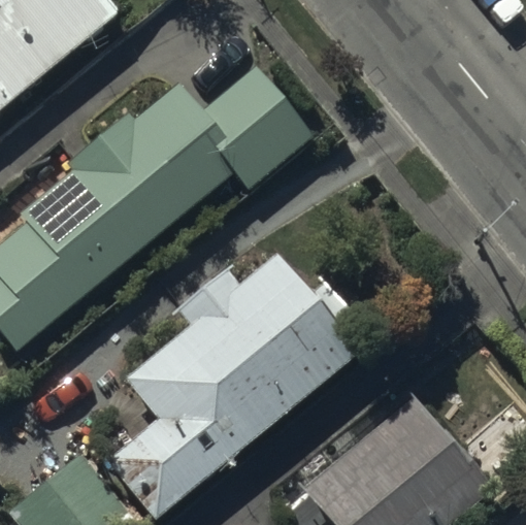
[(0,0),(0,109),(120,9),(112,0),(0,0)]
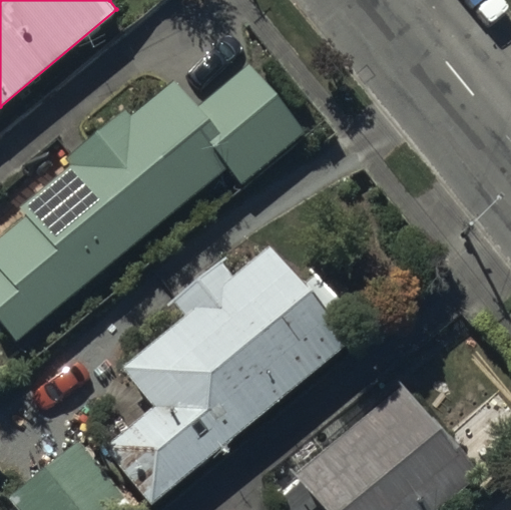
[(0,321),(16,341),(226,167),(240,184),(305,132),(248,64),(195,108),(175,84),(130,121),(122,112),(63,161),(68,168),(20,207),(27,216),(0,238),(0,321)]
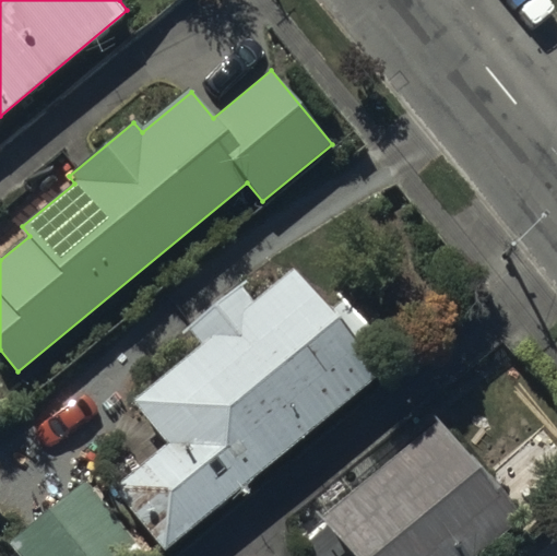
[(114,486),(164,548),(399,359),(347,296),(332,308),(297,267),(253,302),(239,284),(185,327),(200,345),(132,400),(167,442),(114,486)]
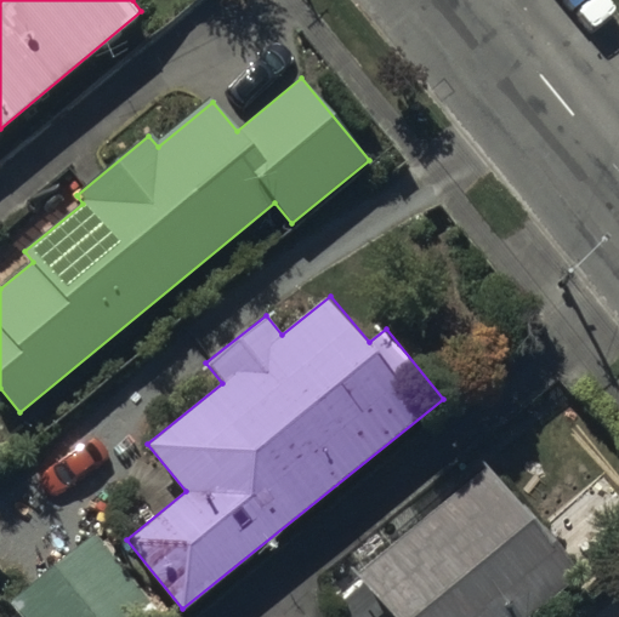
[(526,616),(575,576),(486,466),(355,573),(390,616),(526,616)]
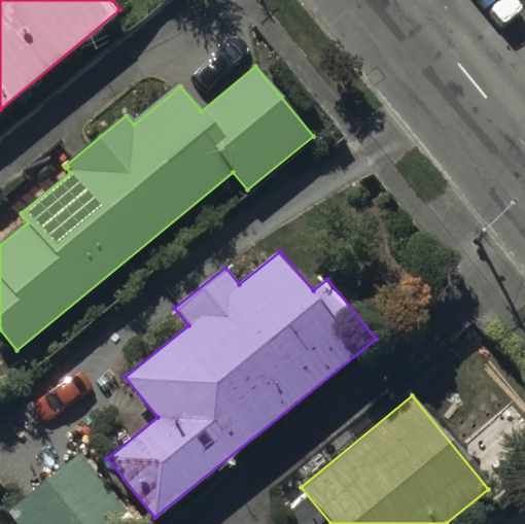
[(120,523),(134,512),(80,450),(8,513),(18,523),(120,523)]
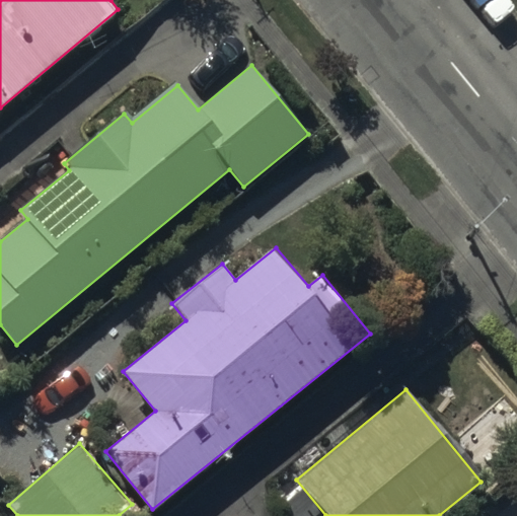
All buildings are outlined.
